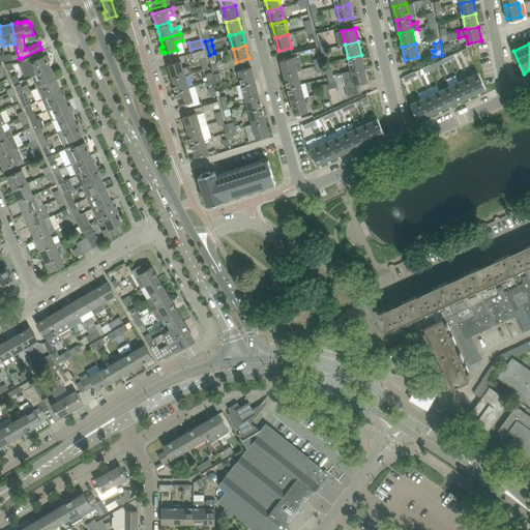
[(204,50),(193,53),(195,59),(200,58),(203,68),(209,67),(204,50)]
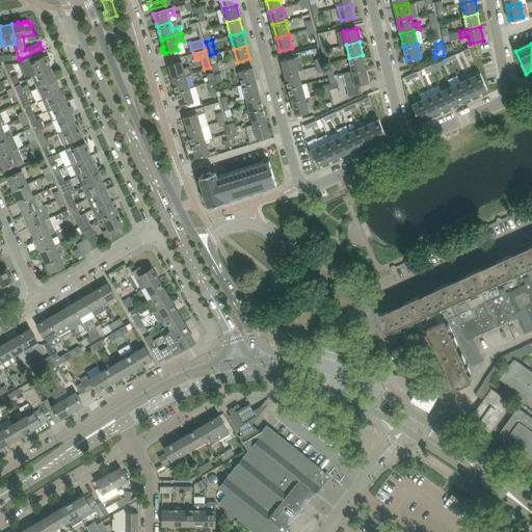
[(32,76),(51,68),(49,62),(49,61),(51,60),(49,55),(46,56),(41,58),(40,54),(24,61),(25,61),(32,76)]
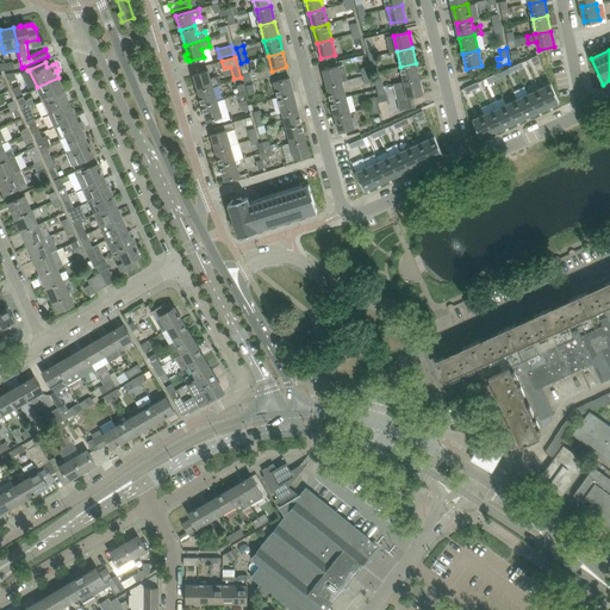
[(419,79),(416,63),(400,67),(404,82),(419,79)]
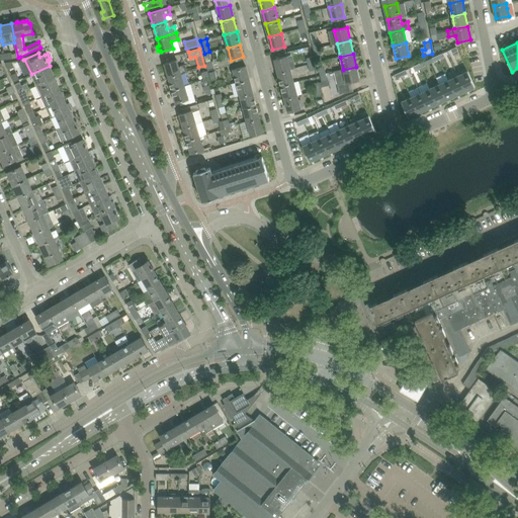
[(290,70),(287,57),(275,60),(278,73),(290,70)]
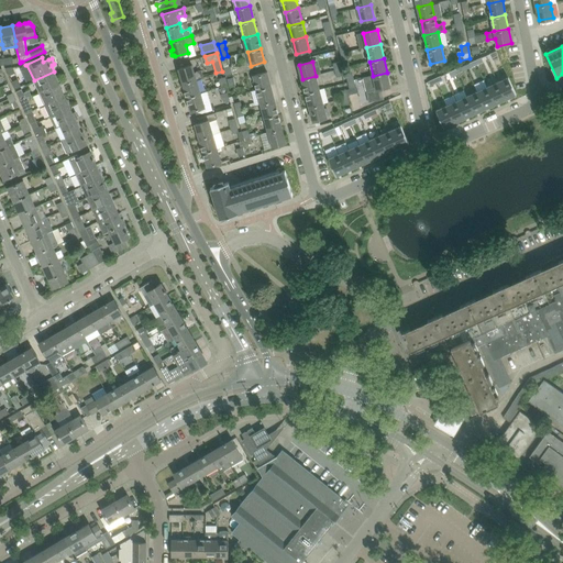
[(192,65),(191,65),(178,69),(183,83),(196,79),(203,77),(201,69),(195,72),(192,65)]
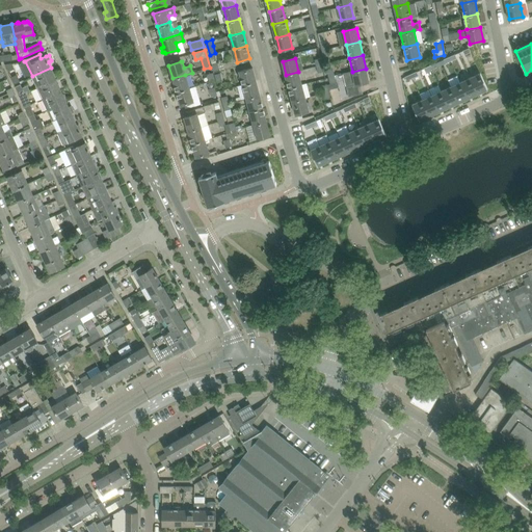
[(56,79),(51,68),(32,76),(37,87),(56,79)]
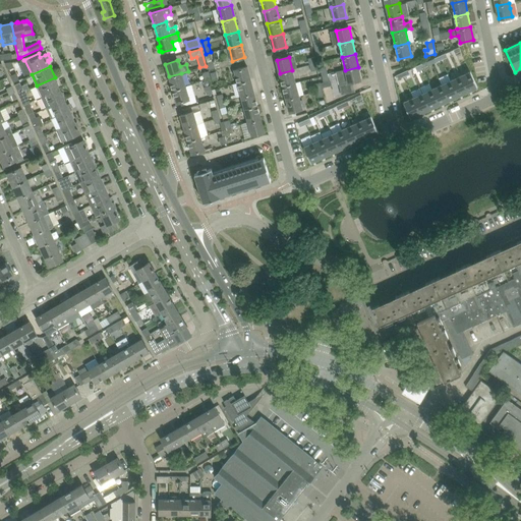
[(247,67),(235,70),(234,70),(238,83),(250,79),(247,67)]
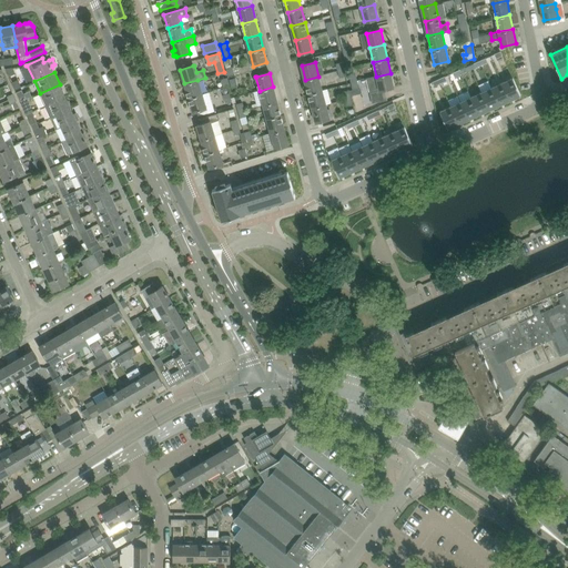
[(394,88),(391,73),(376,77),(367,79),(371,93),(394,88)]
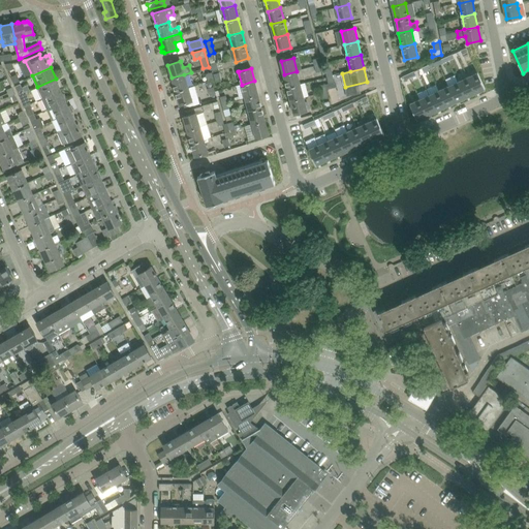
[(207,73),(209,81),(215,79),(213,71),(207,73)]
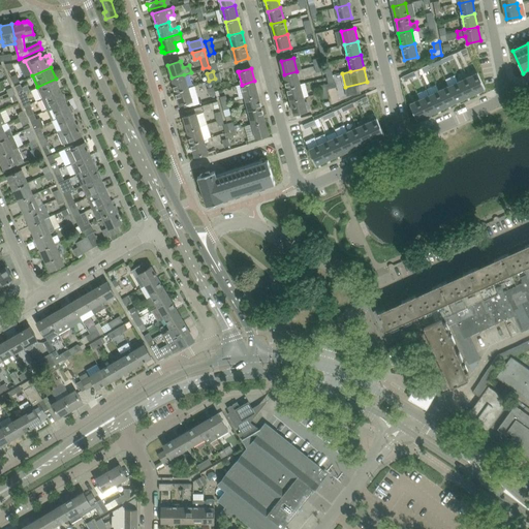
[(301,85),(297,71),(284,74),(287,88),(301,85)]
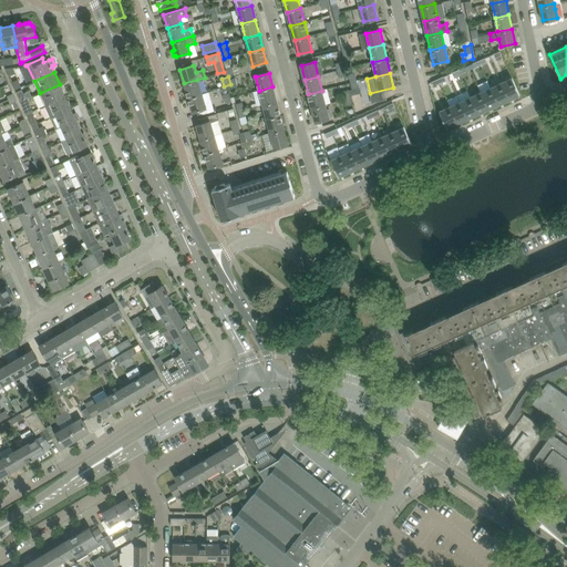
[(512,78),(502,82),(509,100),(521,95),(512,78)]
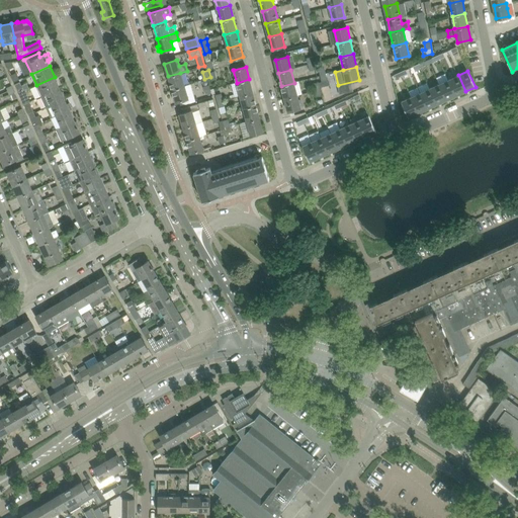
[(11,75),(14,82),(19,79),(16,73),(11,75)]
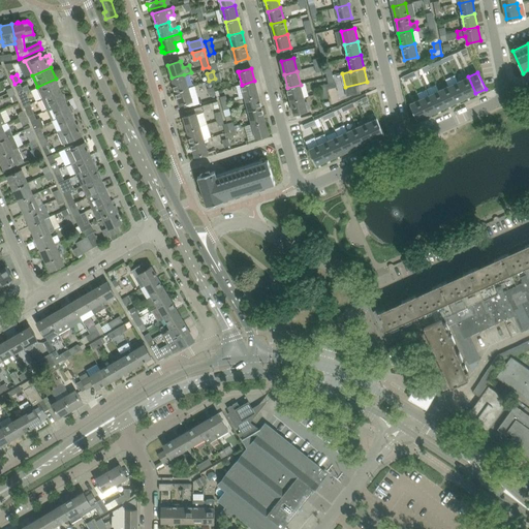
[(188,88),(184,74),(172,78),(176,91),(188,88)]
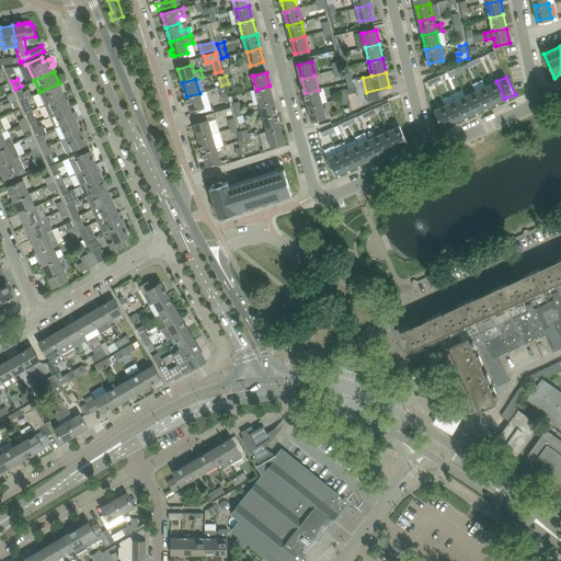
[(356,87),(355,87),(353,80),(347,81),(348,88),(346,89),(347,95),(357,92),(356,87)]
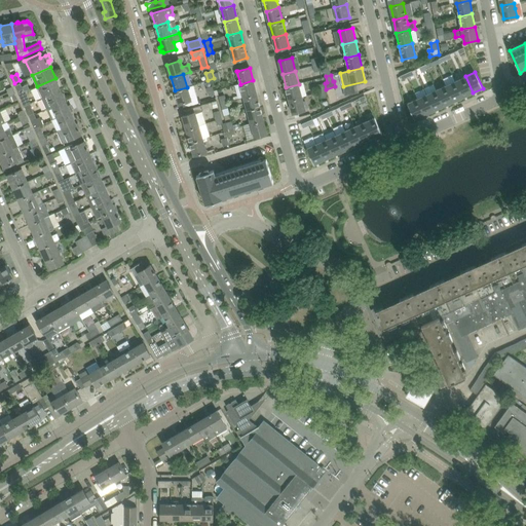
[(465,76),(455,81),(463,97),(473,92),(465,76)]
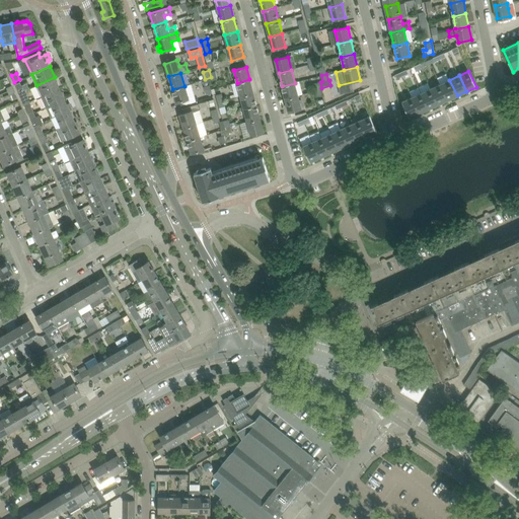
[(60,88),(55,77),(36,85),(42,96),(60,88)]
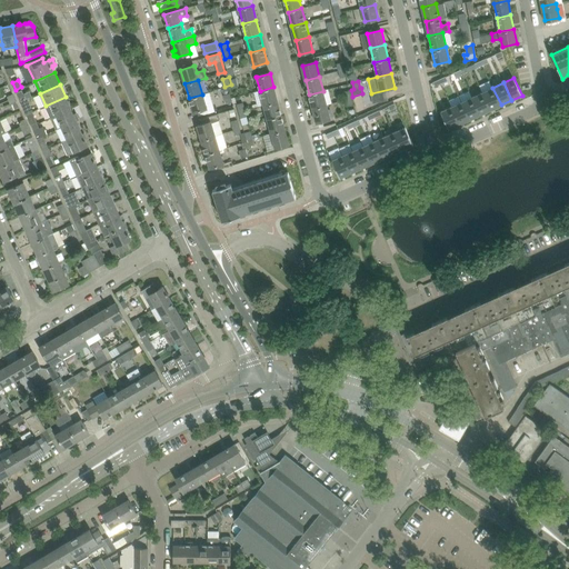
[(277,101),(273,87),(260,91),(263,105),(277,101)]
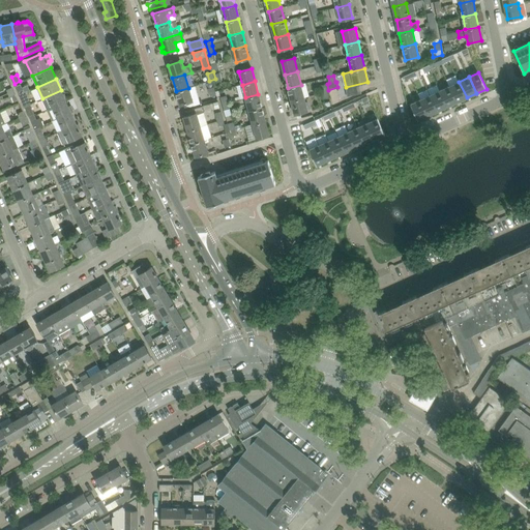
[(459,82),(449,86),(457,102),(467,97),(459,82)]
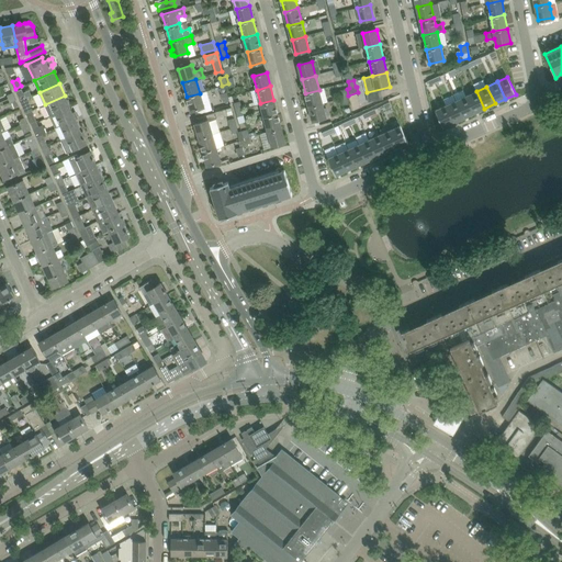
[(323,104),(319,90),(305,93),(310,108),(323,104)]
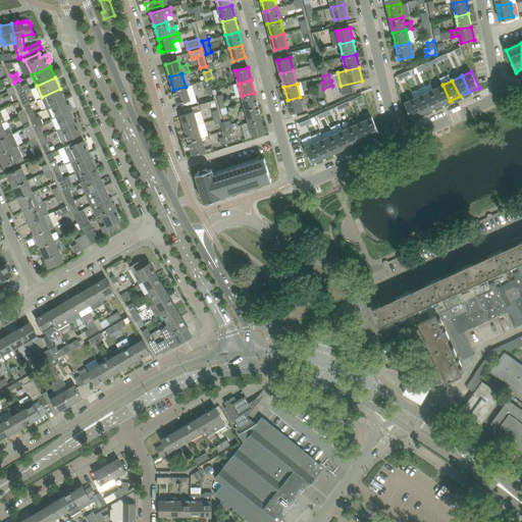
[(186,87),(173,90),(176,103),(190,99),(191,104),(198,102),(192,85),(186,87)]
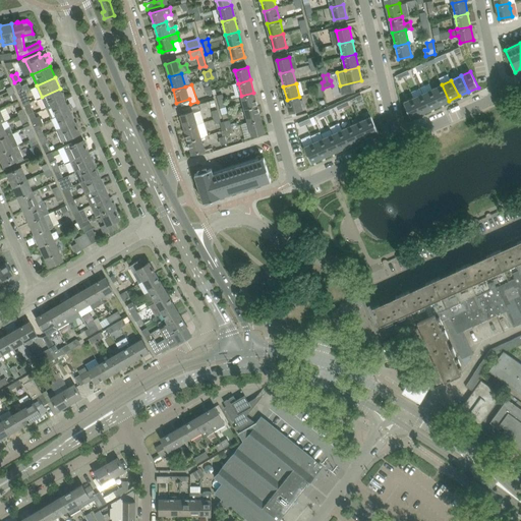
[(442,84),(432,89),(440,105),(449,101),(442,84)]
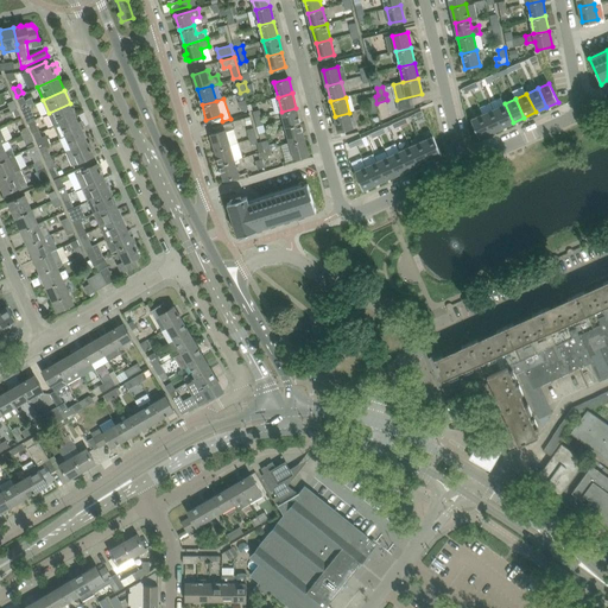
[(76,116),(70,103),(49,113),(55,126),(62,122),(76,116)]
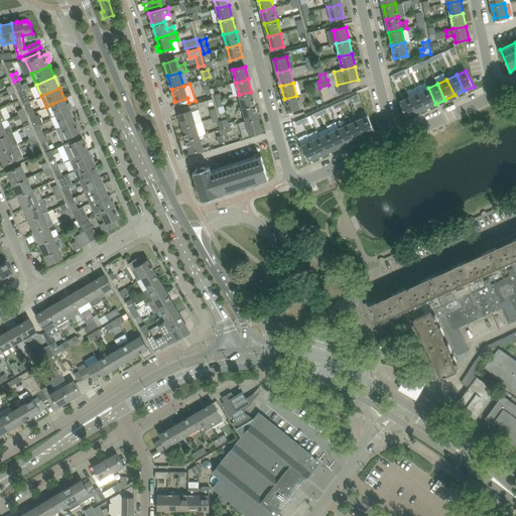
[(428,88),(418,92),(426,108),(435,104),(428,88)]
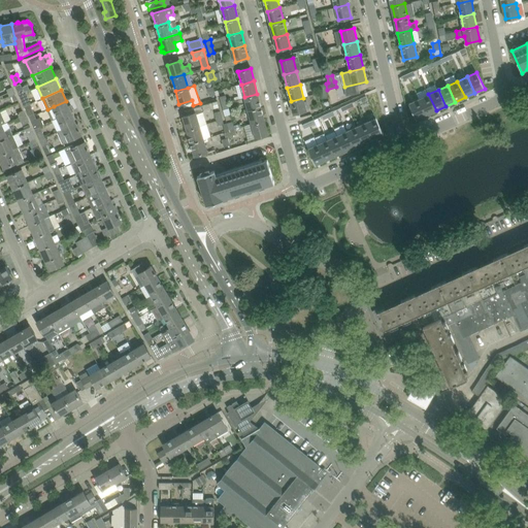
[(19,99),(15,92),(12,94),(13,95),(10,96),(12,102),(19,99)]
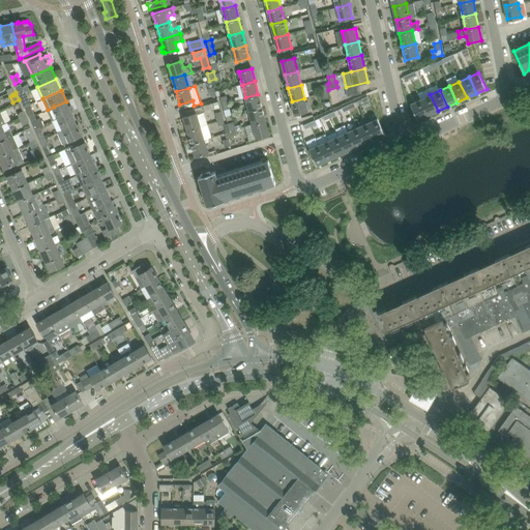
[(262,108),(258,94),(245,97),(248,111),(262,108)]
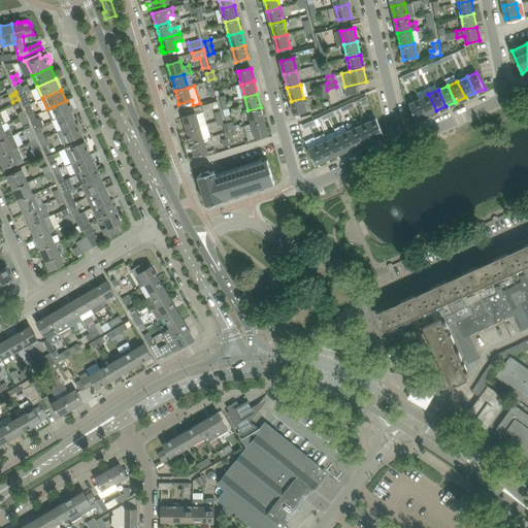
[(428,94),(419,99),(426,114),(436,110),(428,94)]
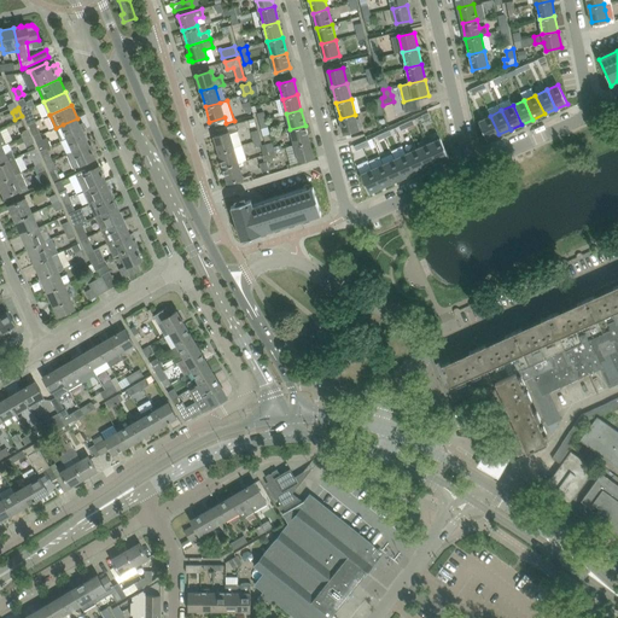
[(359,129),(355,115),(340,118),(344,134),(359,129)]
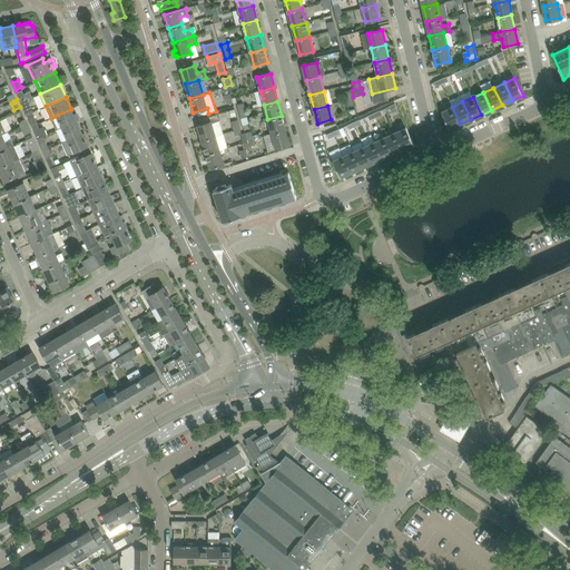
[(452,107),(441,111),(450,129),(460,124),(452,107)]
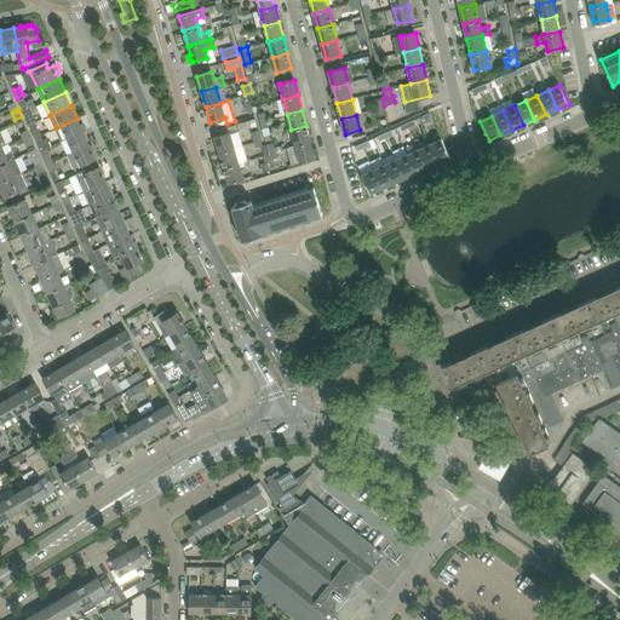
[(84,124),(80,125),(78,119),(63,125),(69,138),(84,132),(87,130),(84,124)]
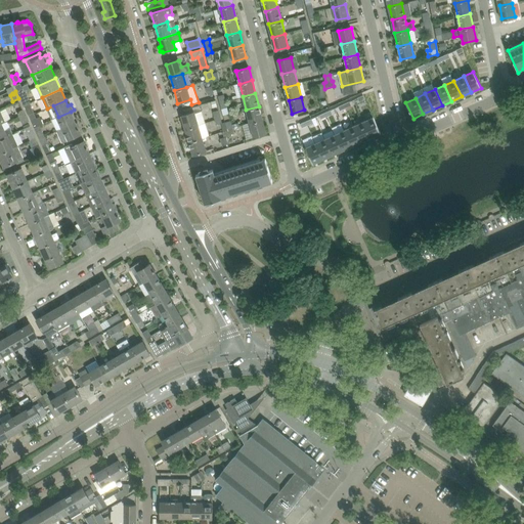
[(30,102),(25,105),(29,116),(32,114),(31,113),(34,112),(30,102)]
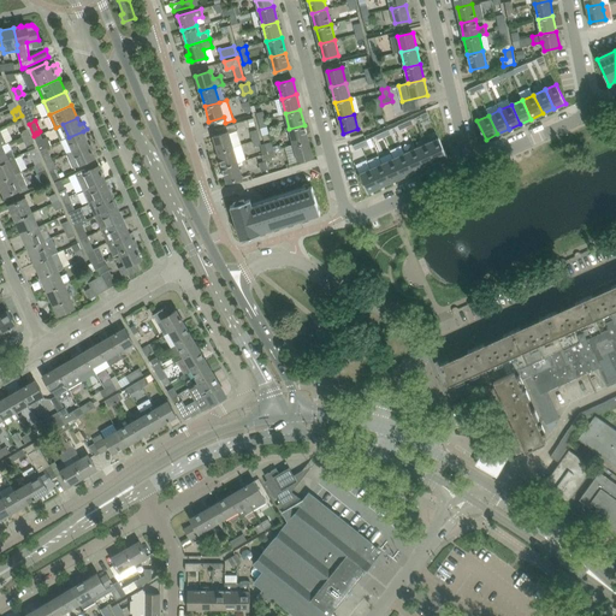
[(234,147),(229,134),(238,130),(236,123),(215,129),(217,135),(213,136),(218,152),(234,147)]
